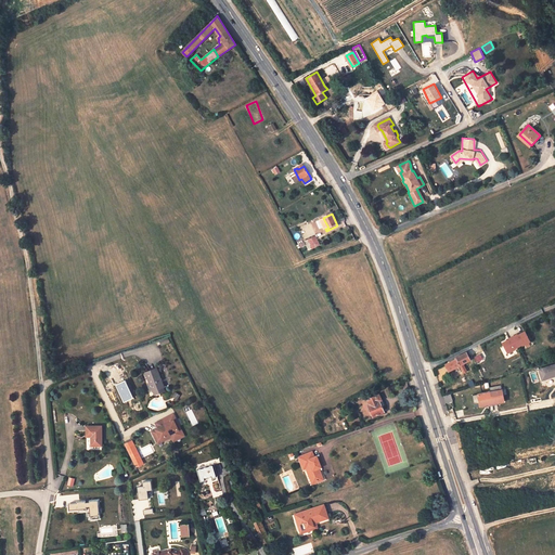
[(320,246),(315,236),(305,241),(309,250),(320,246)]
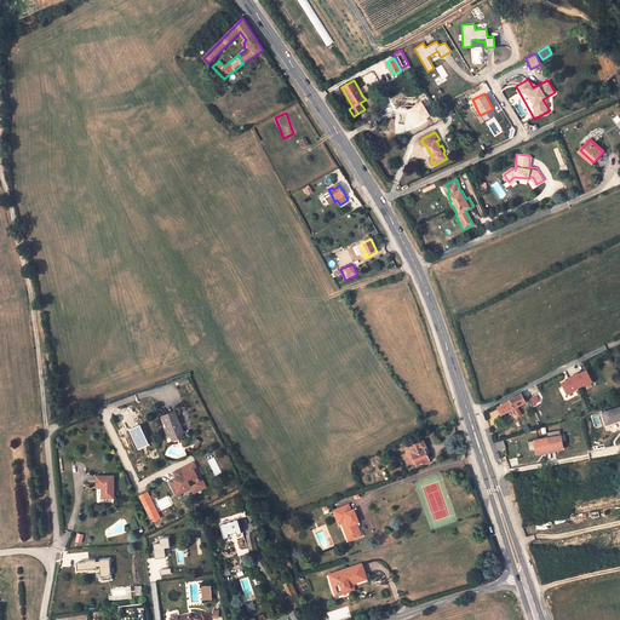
[(586,368),(560,380),(566,394),(592,382),(586,368)]
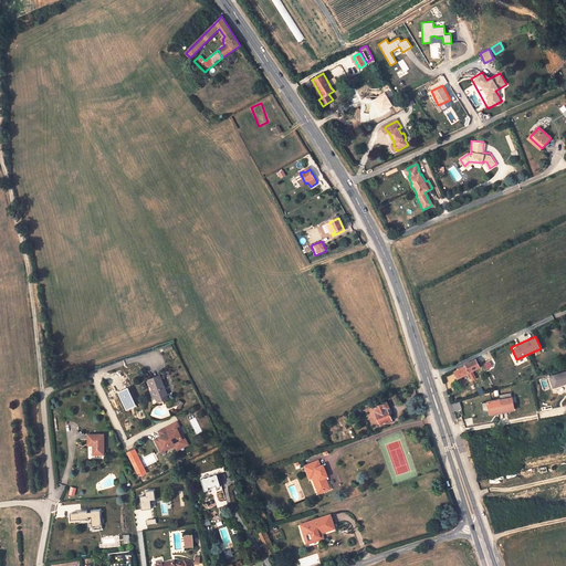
[(170,343),(163,347),(165,353),(173,348),(170,343)]
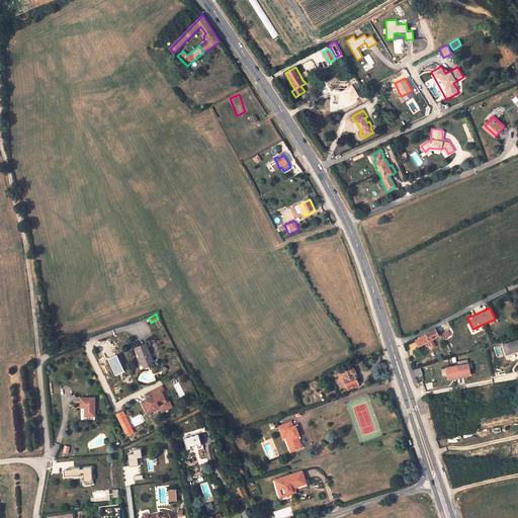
[(416,340),(419,347),(436,338),(439,345),(443,343),(436,329),(425,335),(426,336),(416,340)]
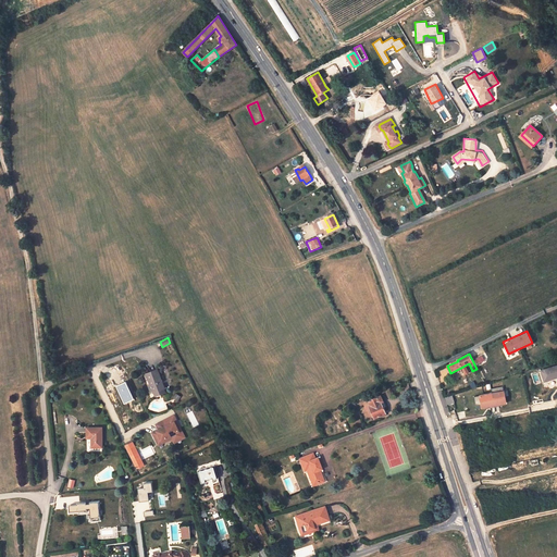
[(556,378),(556,367),(542,371),(545,382),(556,378)]
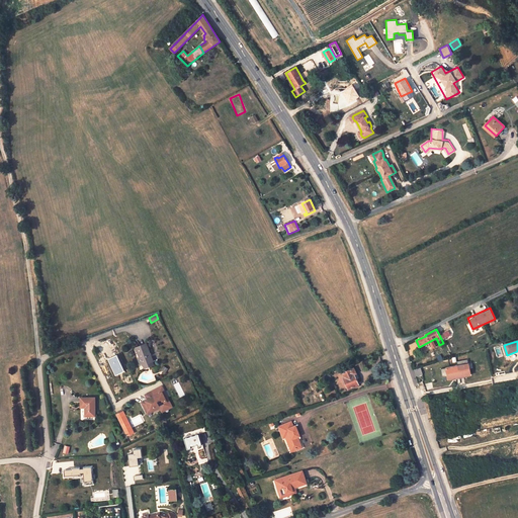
[(154,361),(147,343),(137,347),(143,365),(154,361)]
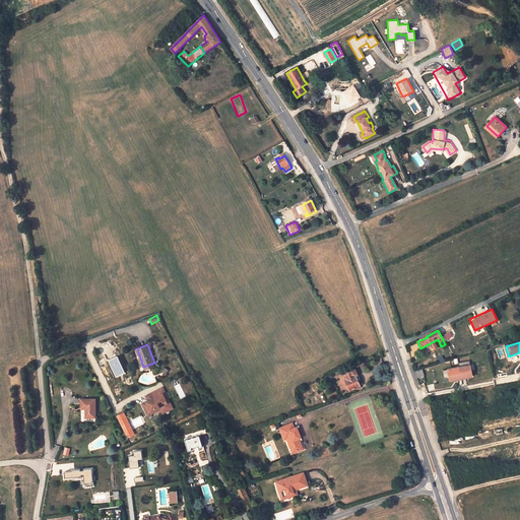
[(460,368),(443,371),(445,384),(466,380),(466,378),(472,377),(470,362),(459,363),(460,368)]
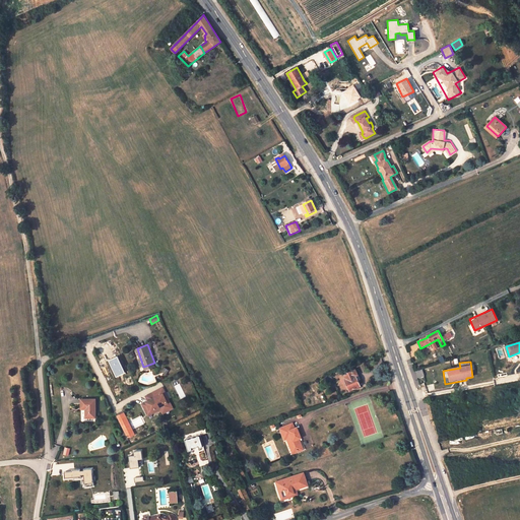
[(358,375),(355,370),(344,374),(347,380),(345,381),(349,390),(361,386),(359,381),(362,380),(359,374),(358,375)]
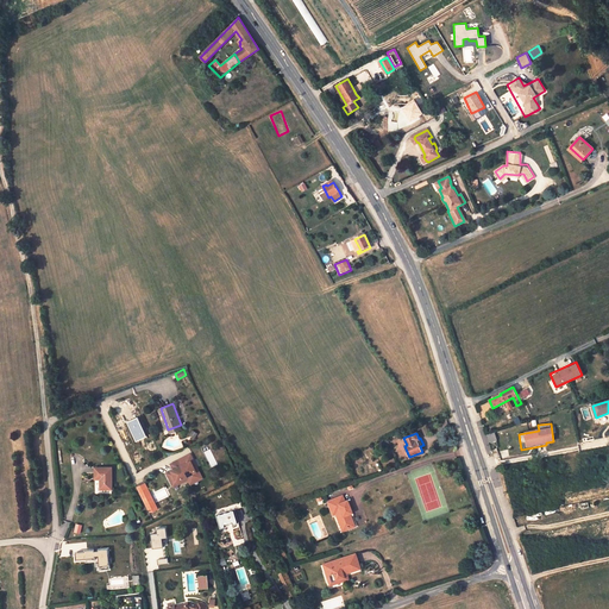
[(190,454),(170,464),(174,470),(167,473),(169,479),(171,478),(174,483),(187,477),(189,482),(199,478),(193,466),(196,465),(190,454)]
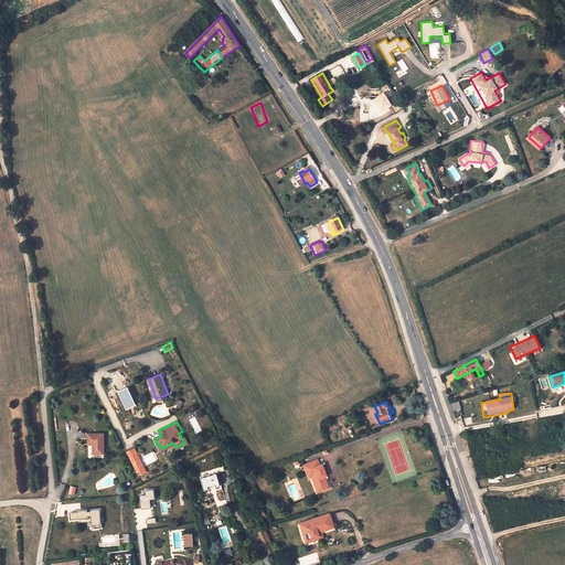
[(188,445),(182,432),(179,433),(184,444),(176,447),(177,450),(188,445)]
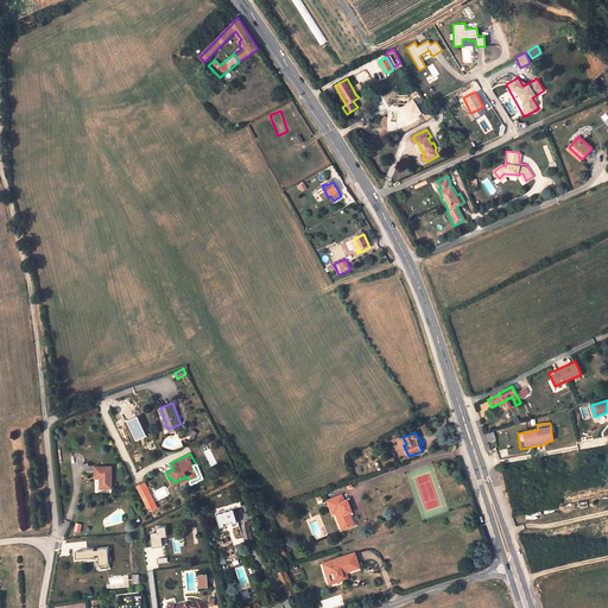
[(112,488),(111,467),(95,467),(95,477),(100,477),(100,488),(112,488)]
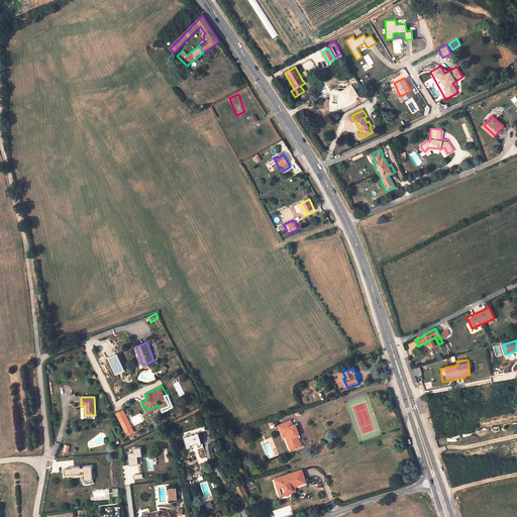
[(145,406),(143,407),(147,413),(160,408),(159,405),(147,410),(145,406)]
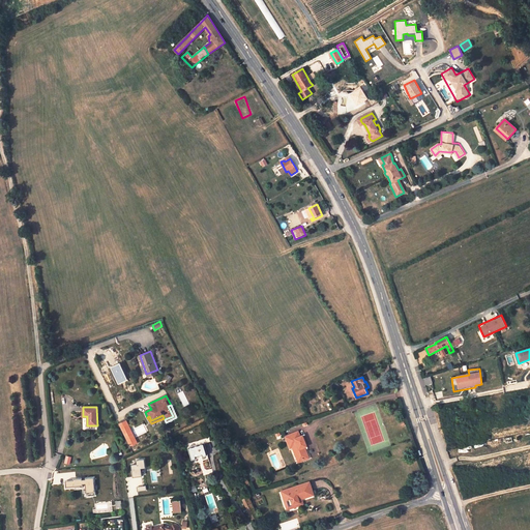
[(126,420),(119,423),(128,443),(130,442),(131,445),(138,442),(126,420)]
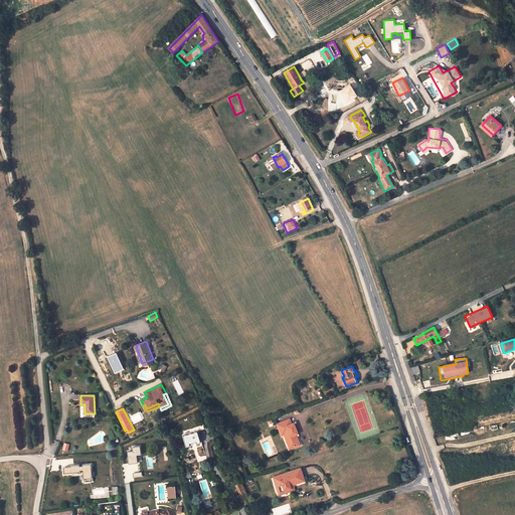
[(290,419),(277,424),(282,437),(285,436),(290,448),(294,446),(295,448),(301,446),(296,434),(298,433),(294,423),(292,424),(290,419)]
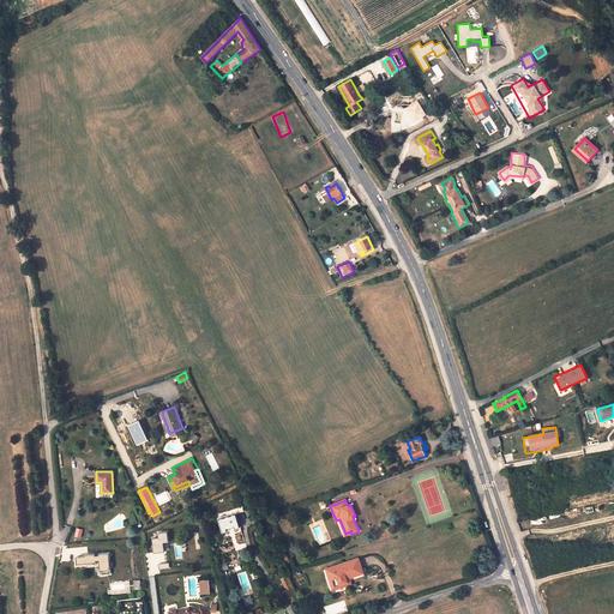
[(241,527),(238,512),(218,518),(223,533),(229,531),(229,529),(235,527),(235,529),(241,527)]
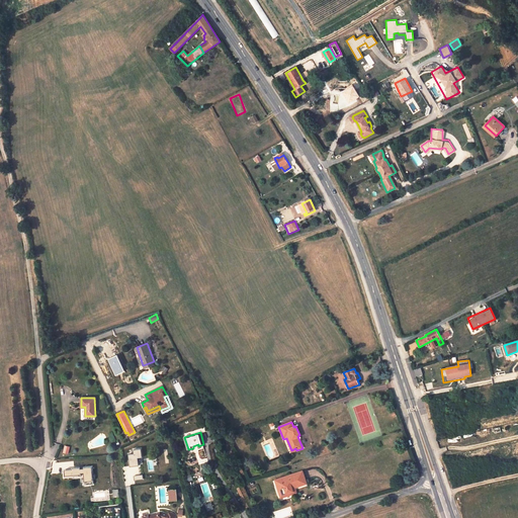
[(134,453),(127,453),(128,465),(138,464),(137,457),(141,457),(141,448),(133,449),(134,453)]
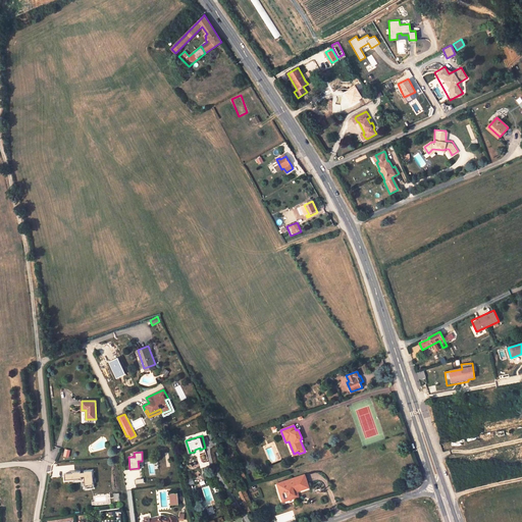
[(309,487),(305,475),(282,482),(283,486),(279,488),(282,500),(290,498),(291,500),(296,498),(294,492),(309,487)]
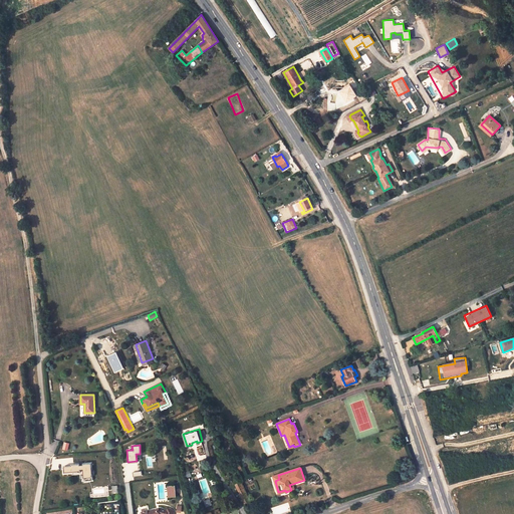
[(176,497),(176,486),(168,486),(169,497),(176,497)]
